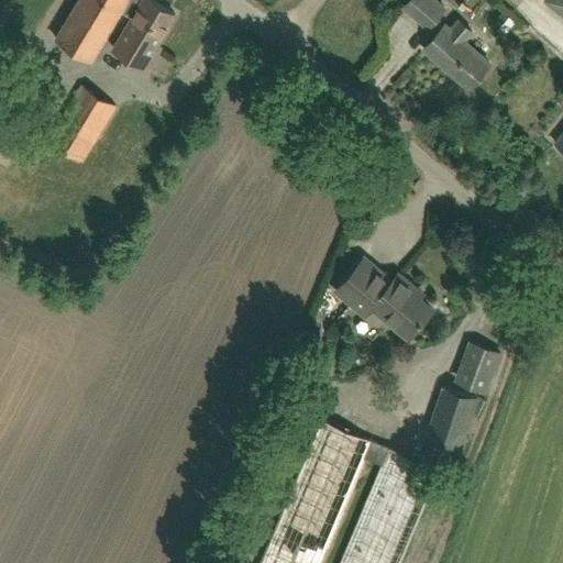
[(121,12),(128,0),(79,0),(56,40),(91,61),(121,12)]
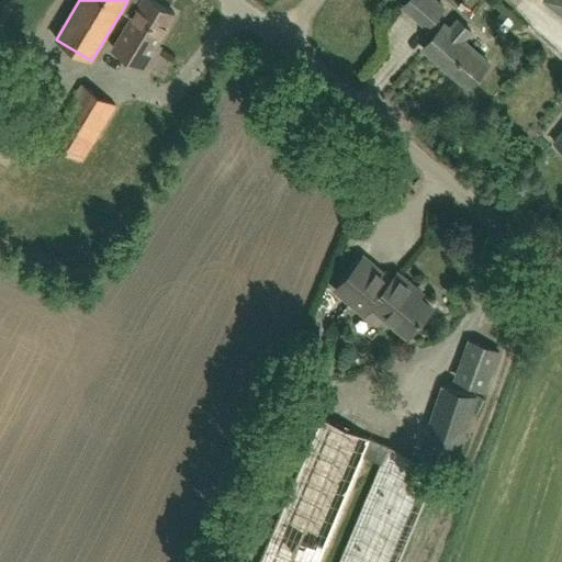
[(131,18),(125,27),(111,51),(143,69),(176,14),(150,0),(127,0),(121,12),(131,18)]
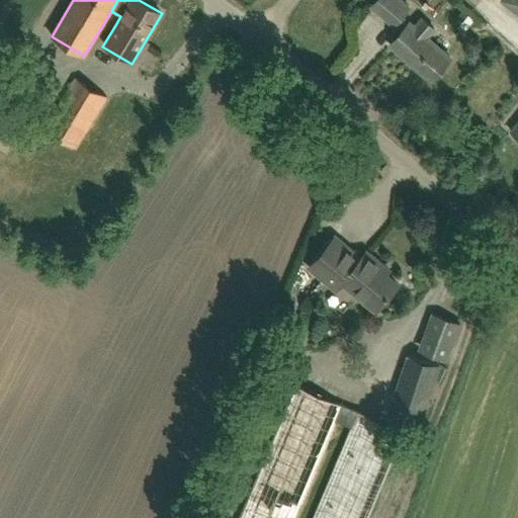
[(394,28),(412,8),(403,0),(375,0),(369,7),(394,28)]
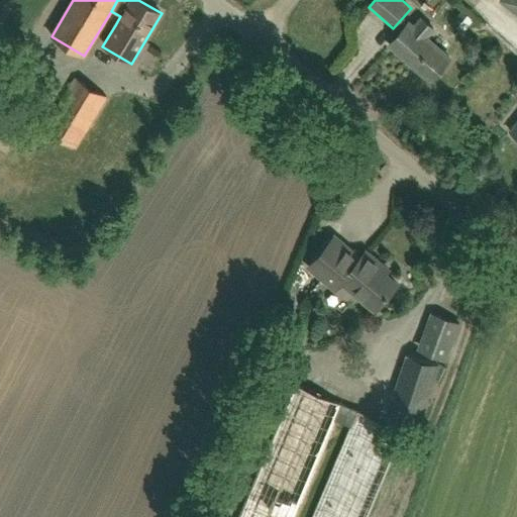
[(516,0),(500,0),(500,1),(516,14),(516,0)]
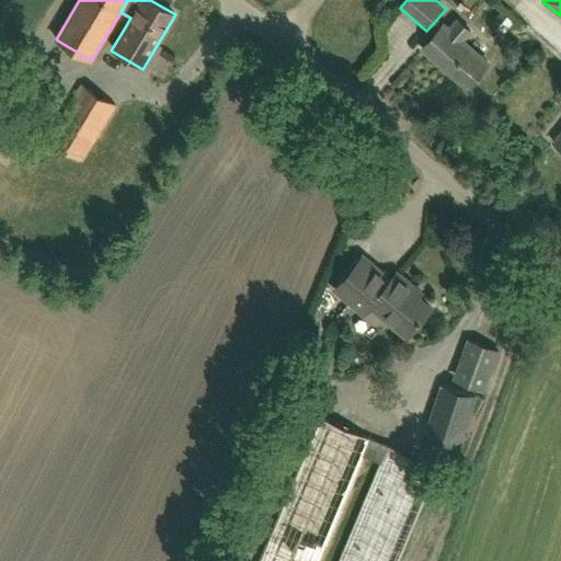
[(500,10),(489,22),(500,32),(511,21),(500,10)]
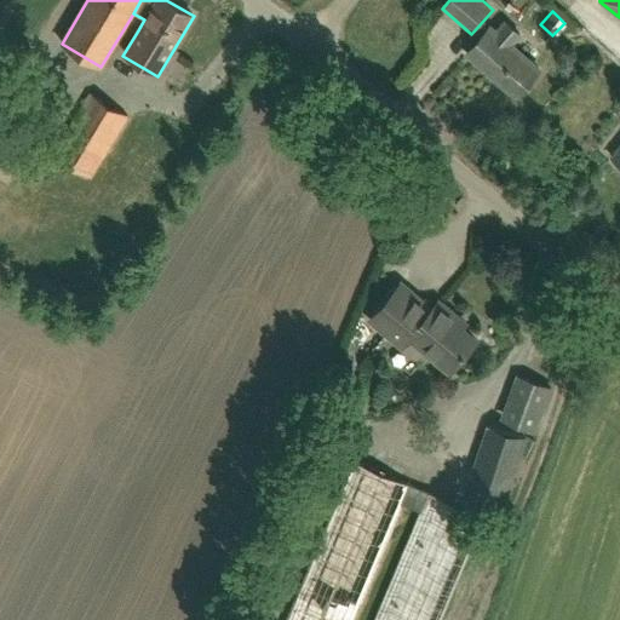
[(516,97),(540,70),(511,45),(520,35),(505,23),(497,33),(491,28),(468,55),(516,97)]
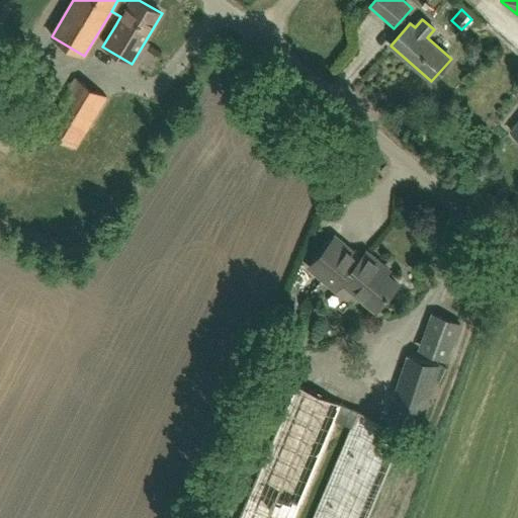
[(77,148),(106,97),(75,79),(46,127),(77,148)]
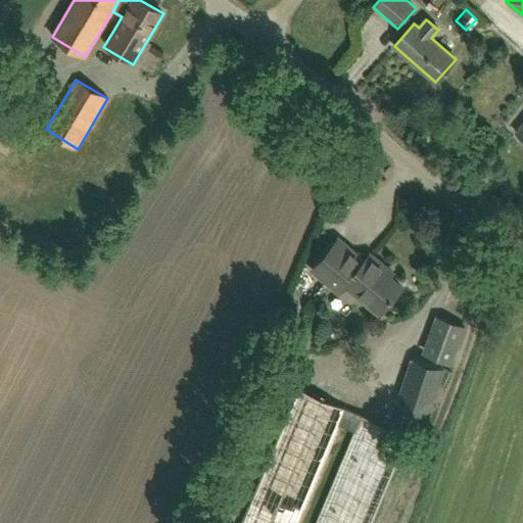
[(348,279),(363,264),(355,257),(358,256),(337,239),(334,243),(330,243),(324,250),(326,253),(313,270),(332,286),(340,277),(343,280),(345,277),(348,279)]
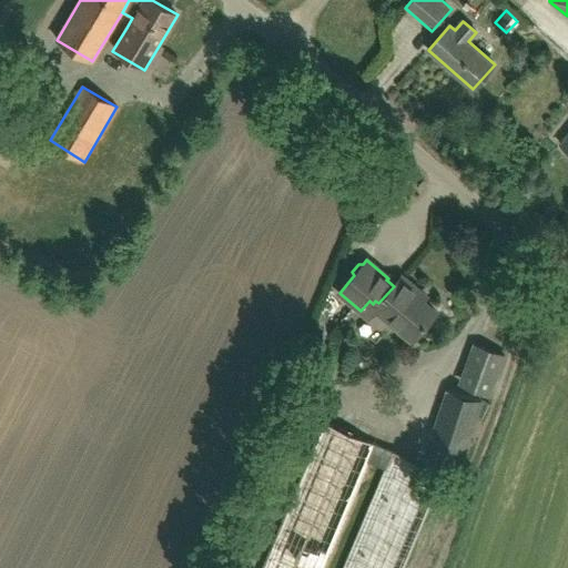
[(369,301),(361,311),(368,317),(374,310),(412,341),(436,312),(414,293),(417,288),(402,276),(394,286),(378,303),(375,301),(373,304),(369,301)]
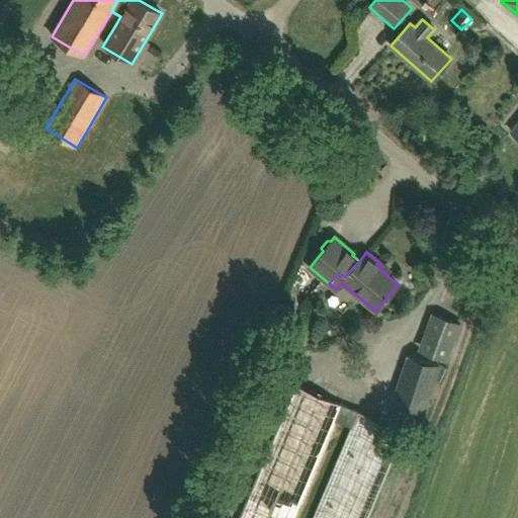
[(424,351),(448,360),(461,325),(437,316),(424,351)]
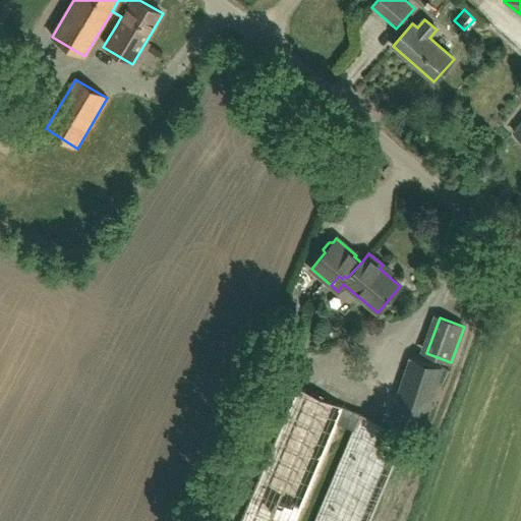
[(422,427),(442,368),(411,358),(392,416),(422,427)]
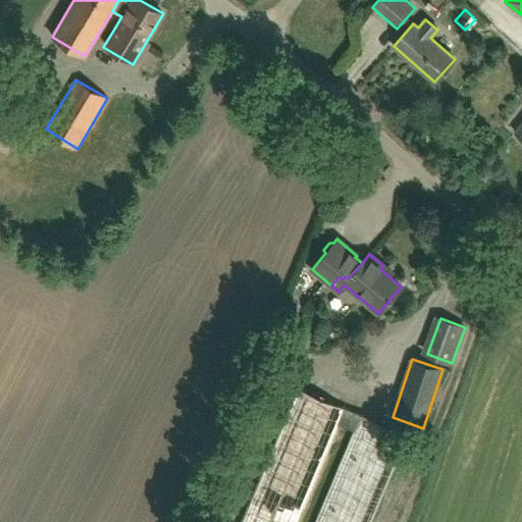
[(370,521),(408,434),(298,388),(242,521),(297,521),(338,424),(354,431),(315,521),(370,521)]
